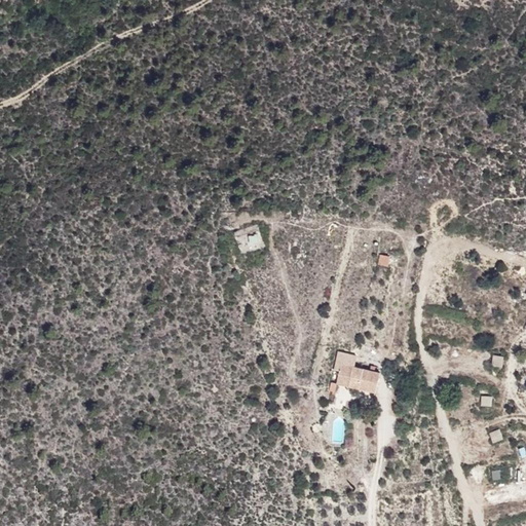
[(388,265),(389,255),(379,253),(378,264),(388,265)]
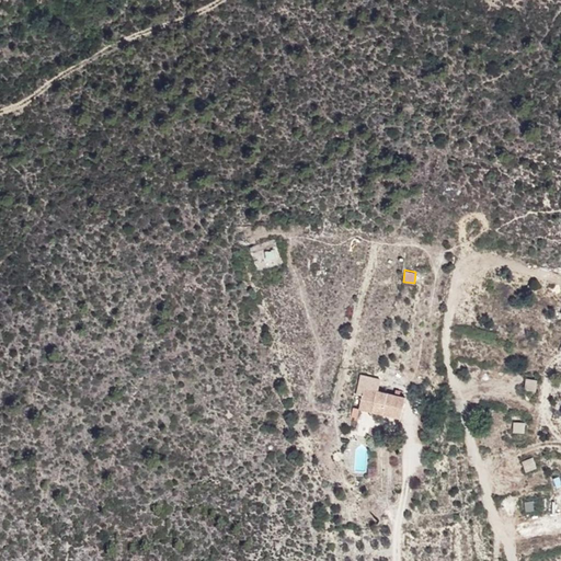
[(410,381),(363,374),(358,409),(405,420),(410,381)]
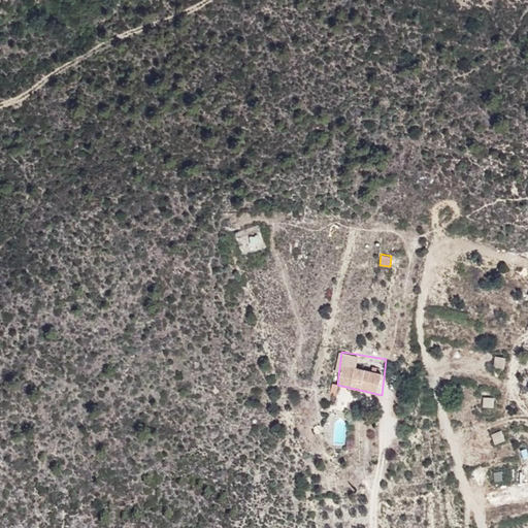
[(506,366),(506,355),(494,355),(494,365),(506,366)]
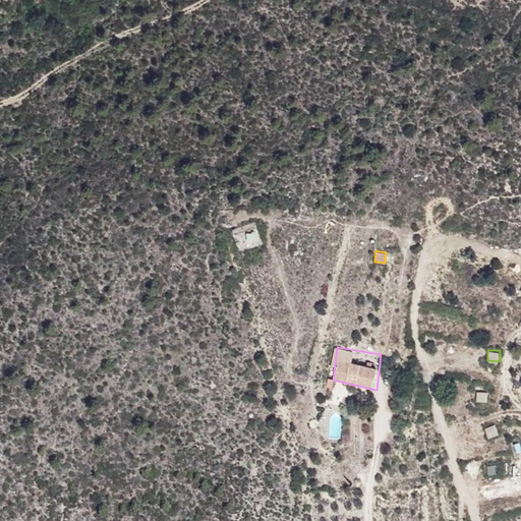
[(477,391),(476,401),(486,402),(488,392),(477,391)]
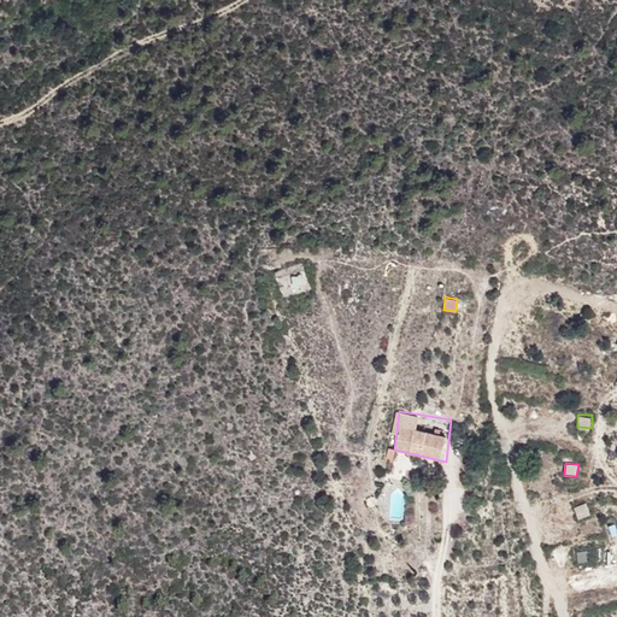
[(579,518),(592,513),(587,501),(574,506),(579,518)]
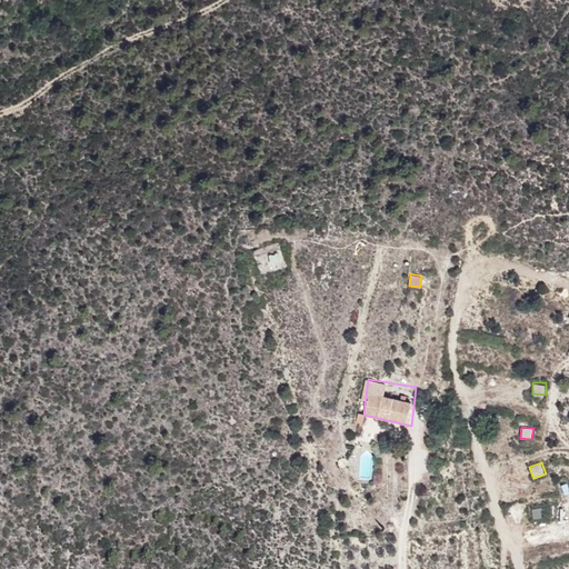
[(545,506),(531,508),(533,518),(547,516),(545,506)]
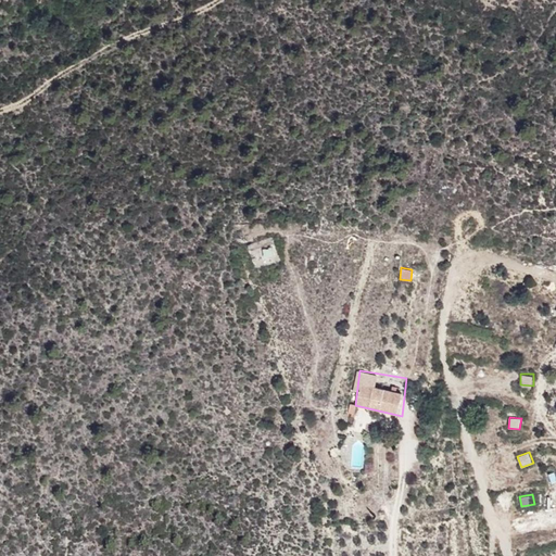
All buildings are outlined.
